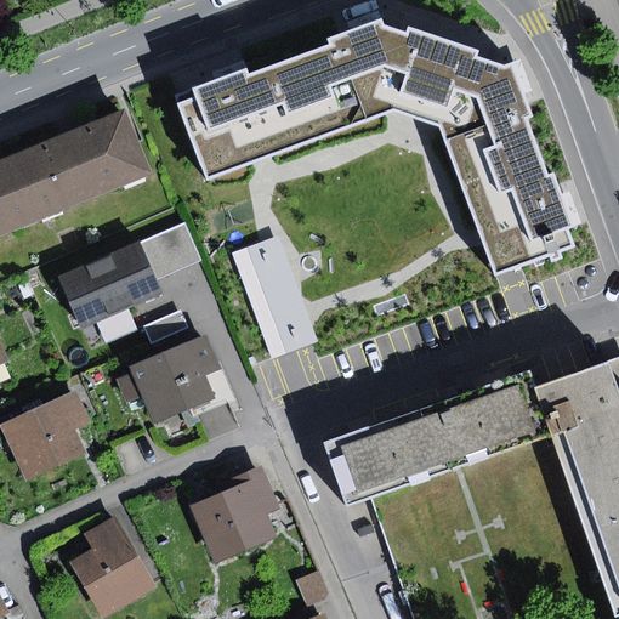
[(283,57),(313,140),(388,109),(415,119),(442,40),(378,18),(348,30),(283,57)]
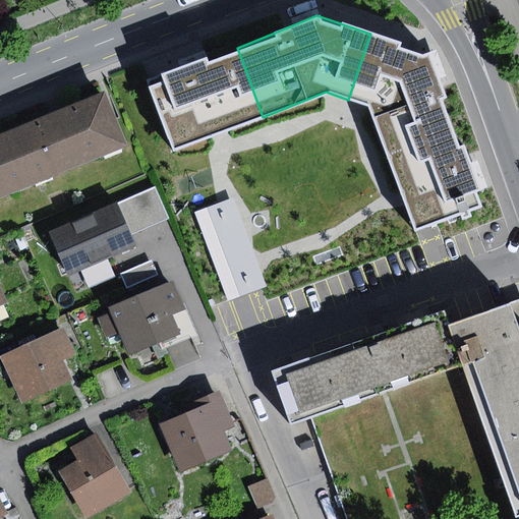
[(370,34),(348,100),(369,108),(385,151),(456,124),(437,73),(429,53),(370,34)]
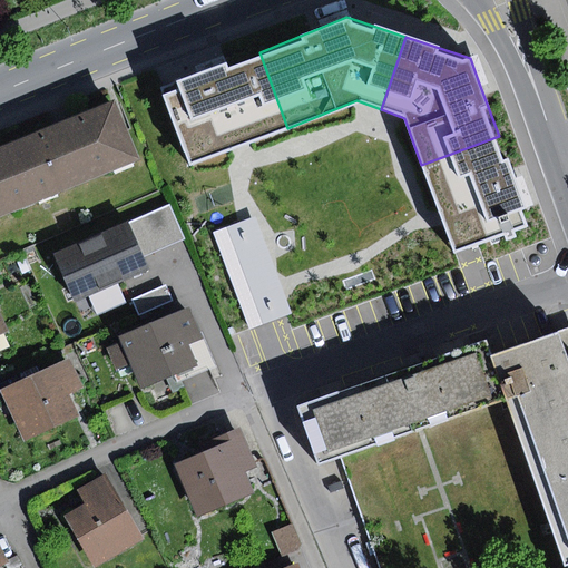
[(287,128),(260,52),(201,75),(160,89),(189,165),(287,128)]
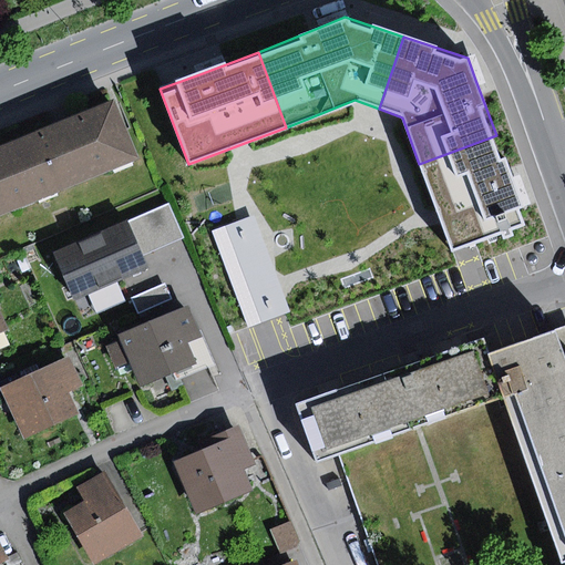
[(11,141),(36,201),(137,157),(113,99),(11,141)]
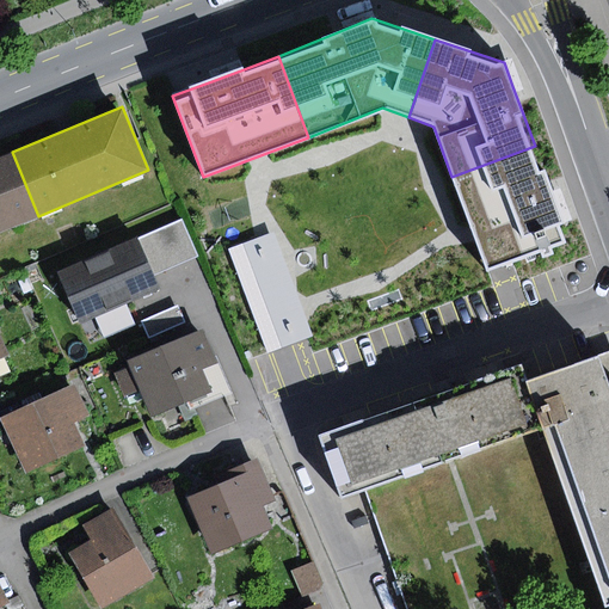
[(535,146),(451,177),(486,271),(570,240),(553,196),(535,146)]
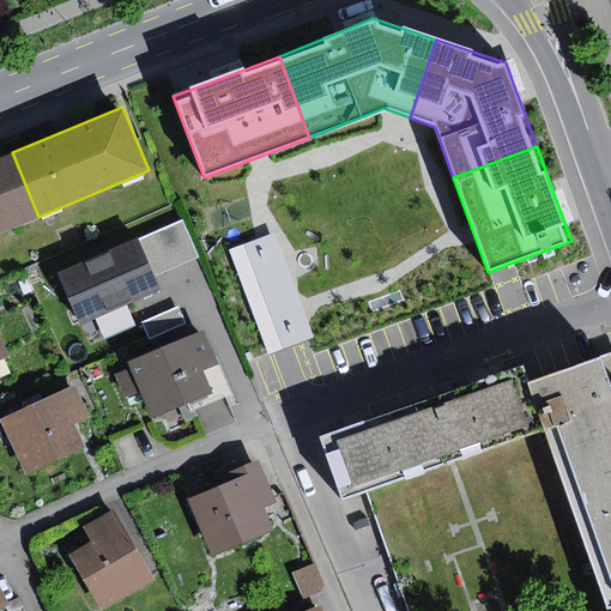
[(0,231),(38,217),(12,152),(0,156),(0,231)]
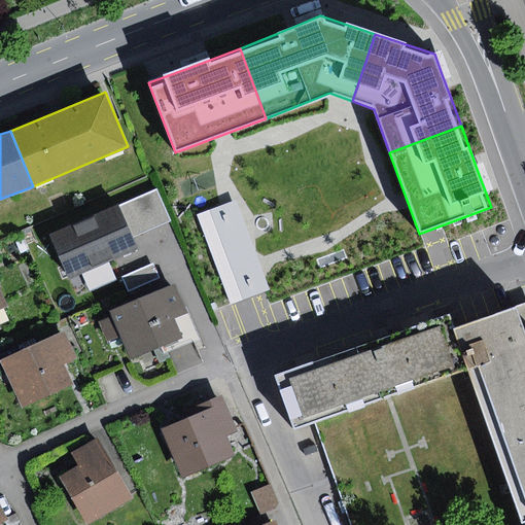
[(154,186),(116,203),(131,236),(169,220),(154,186)]
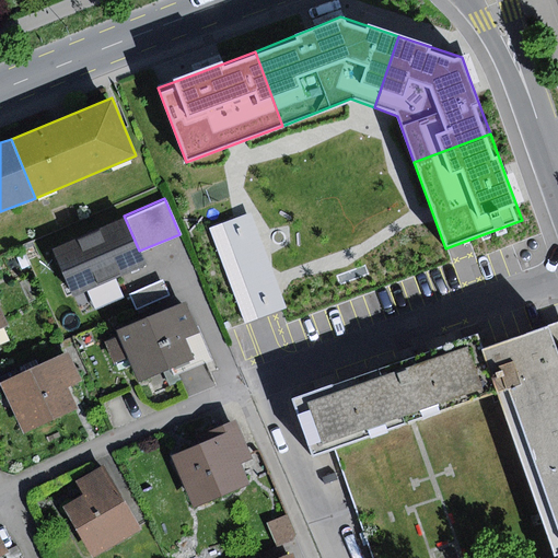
[(285,305),(248,210),(207,227),(243,322),(285,305)]
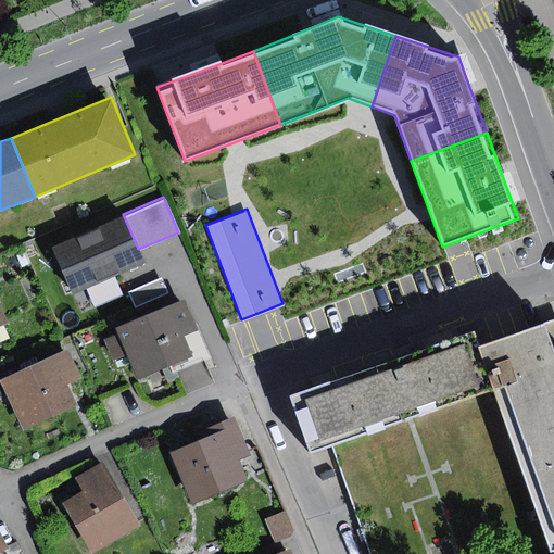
[(123,214),(51,247),(72,293),(143,261),(138,249),(123,214)]
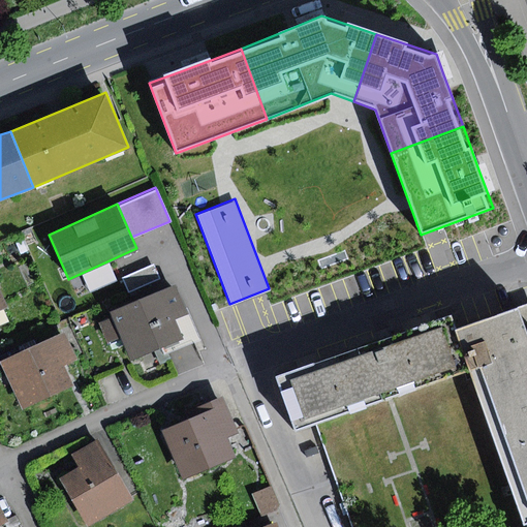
[(151,264),(121,277),(127,290),(157,276),(151,264)]
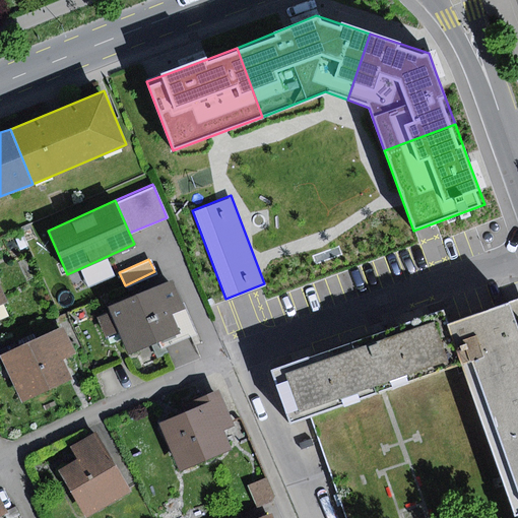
[(171,278),(108,306),(110,310),(118,331),(128,353),(179,332),(171,312),(183,307),(171,278)]
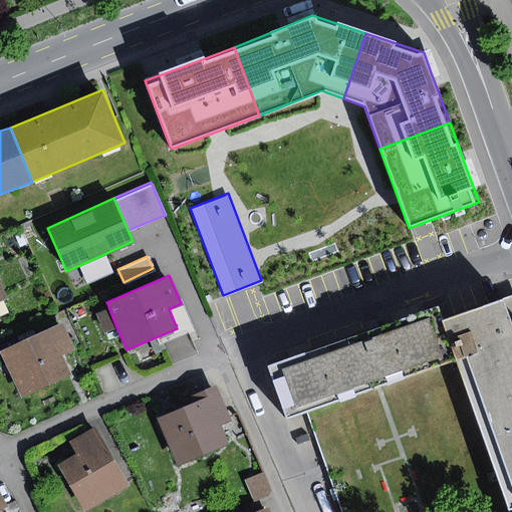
[(511,296),(443,320),(508,508),(511,506),(511,296)]
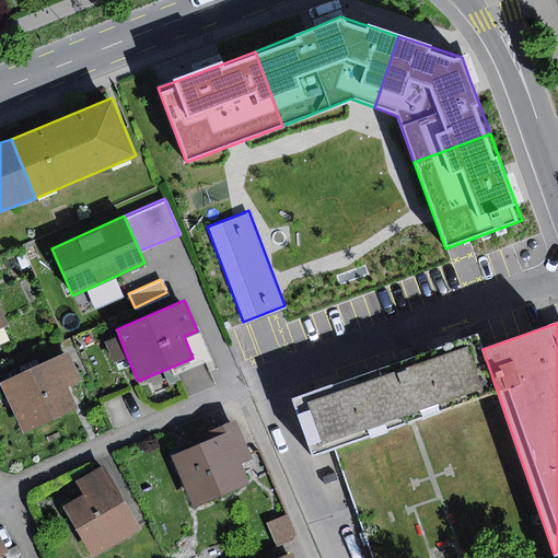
[(198,329),(197,330),(184,336),(193,358),(196,363),(210,357),(198,329)]
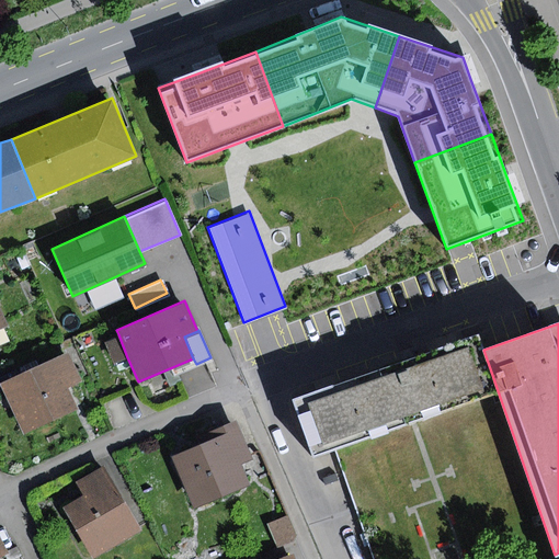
[(127,357),(118,334),(103,341),(112,363),(127,357)]
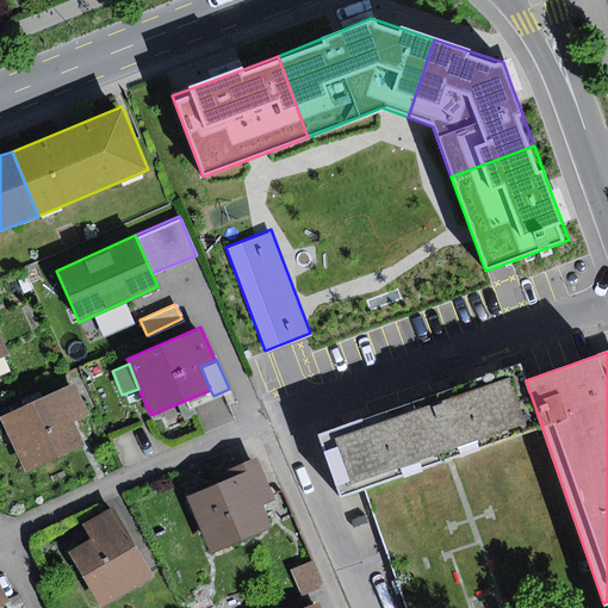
[(411,401),(320,433),(341,495),(363,488),(448,458),(533,429),(541,427),(526,380),(520,364),(472,379),(476,389),(415,409),(411,401)]
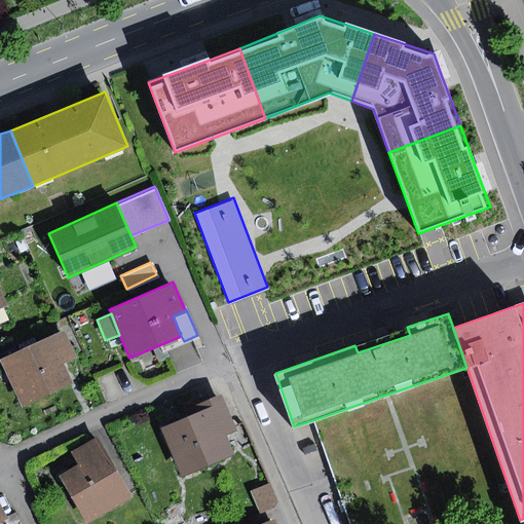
[(63,329),(0,358),(0,363),(20,406),(70,383),(61,363),(75,356),(63,329)]
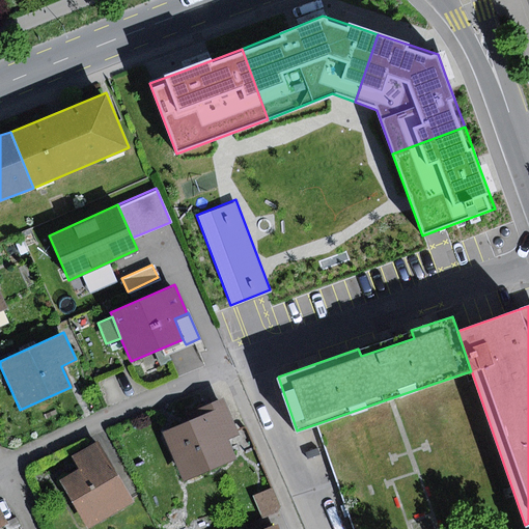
[(193,419),(161,432),(182,481),(235,458),(227,438),(237,435),(222,397),(189,411),(193,419)]
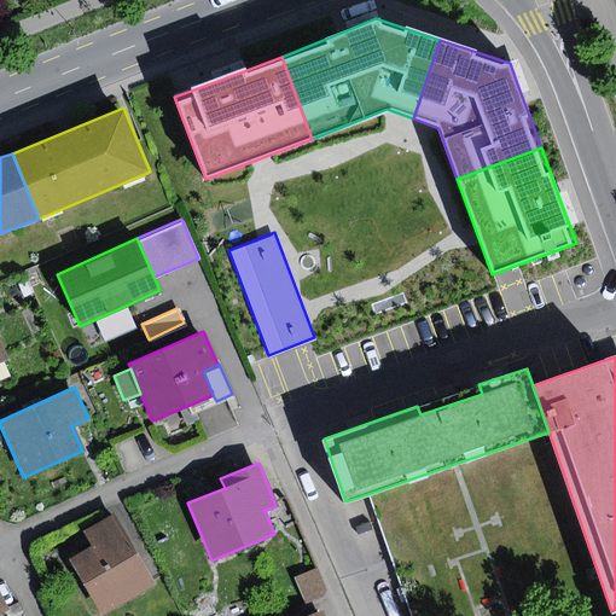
[(114,511),(82,529),(91,545),(68,557),(100,614),(155,583),(114,511)]
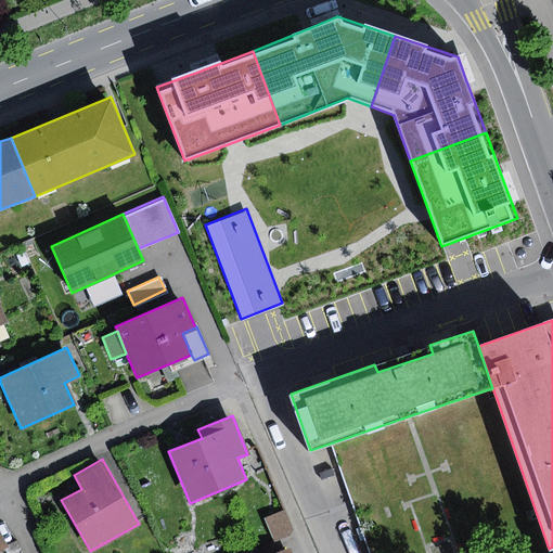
[(282,509),(264,516),(272,538),(291,530),(282,509)]
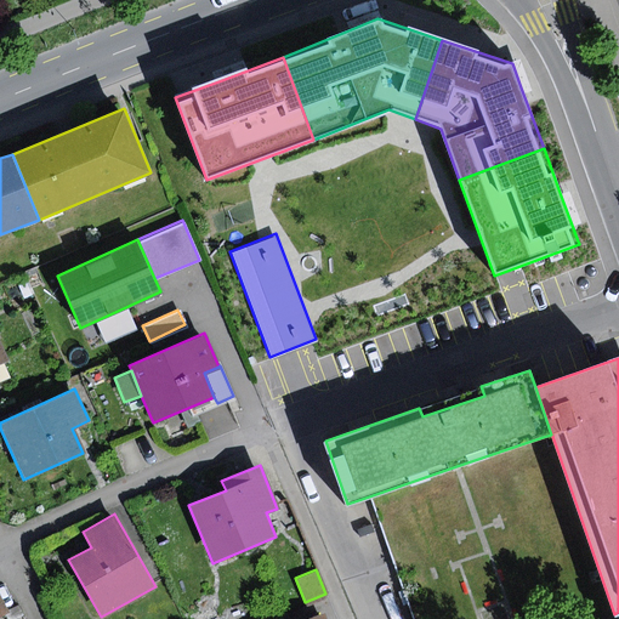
[(328,618),(323,608),(297,618),(328,618)]
